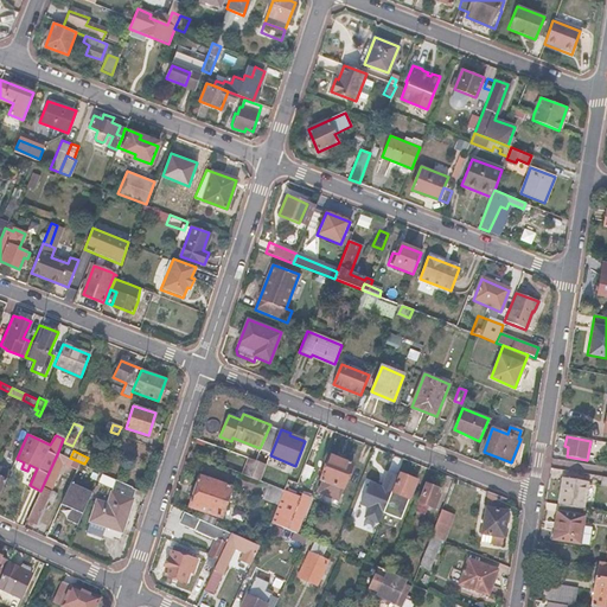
[(70,458),(58,452),(40,491),(27,519),(36,524),(63,464),(71,468),(76,460),(70,458)]
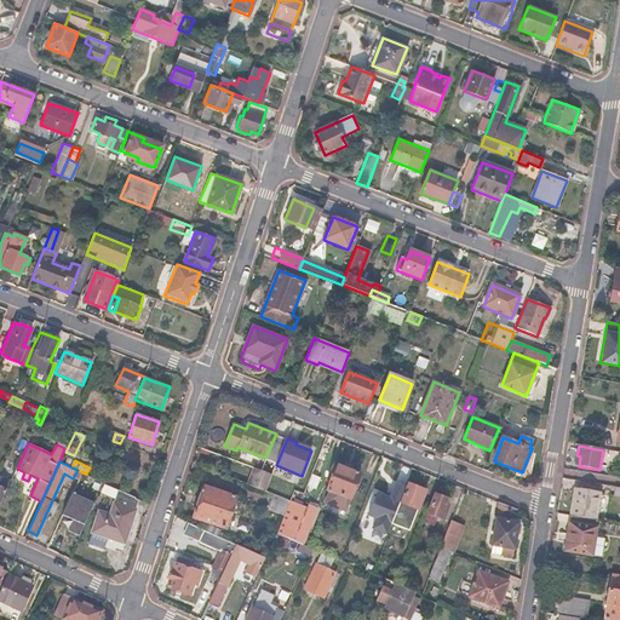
[(360,475),(338,465),(326,491),(331,492),(325,504),(344,511),(360,475)]
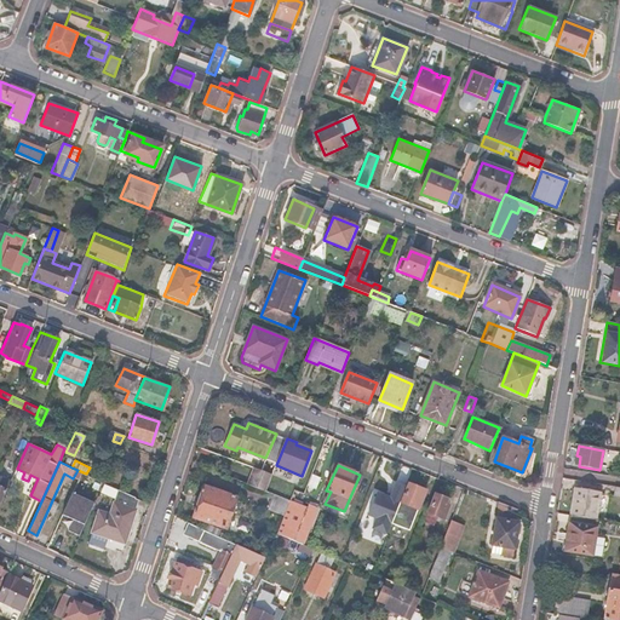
[(267,492),(273,475),(254,468),(248,484),(267,492)]
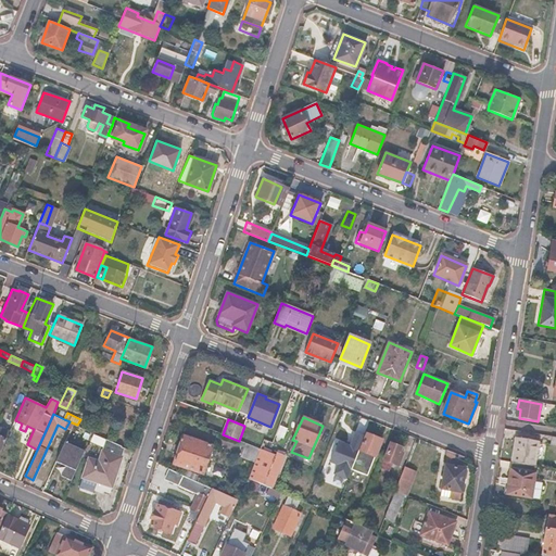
[(338,441),(330,462),(350,470),(364,436),(355,432),(350,446),(338,441)]
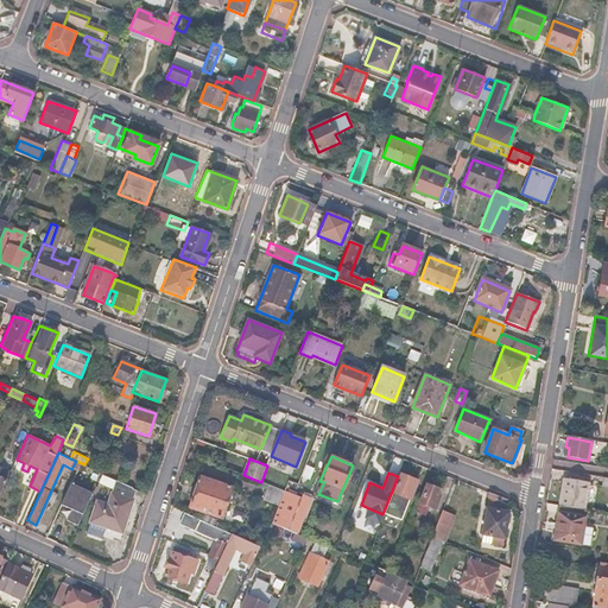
[(418,482),(401,475),(394,493),(411,500),(418,482)]
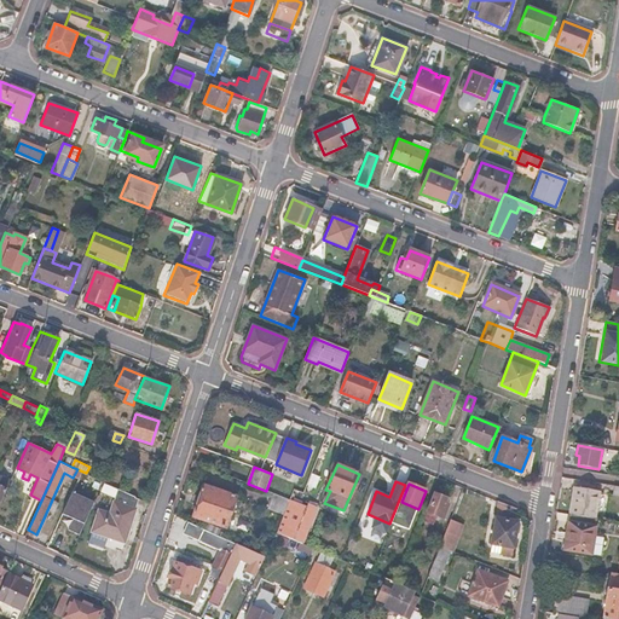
[(237,496),(203,485),(192,516),(226,526),(237,496)]
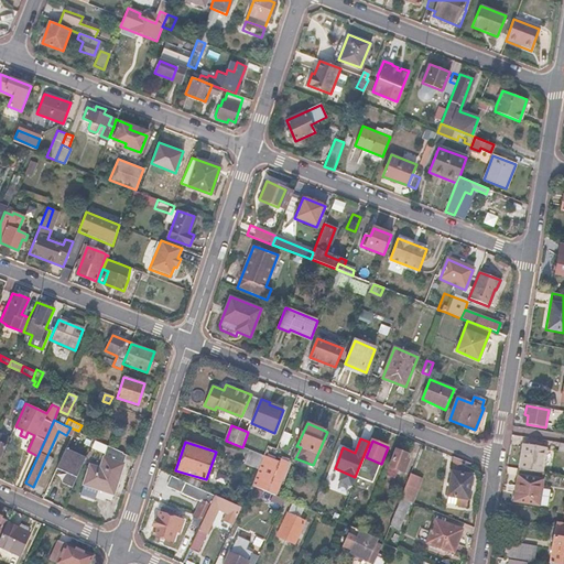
[(546,448),(523,444),(519,469),(541,474),(546,448)]
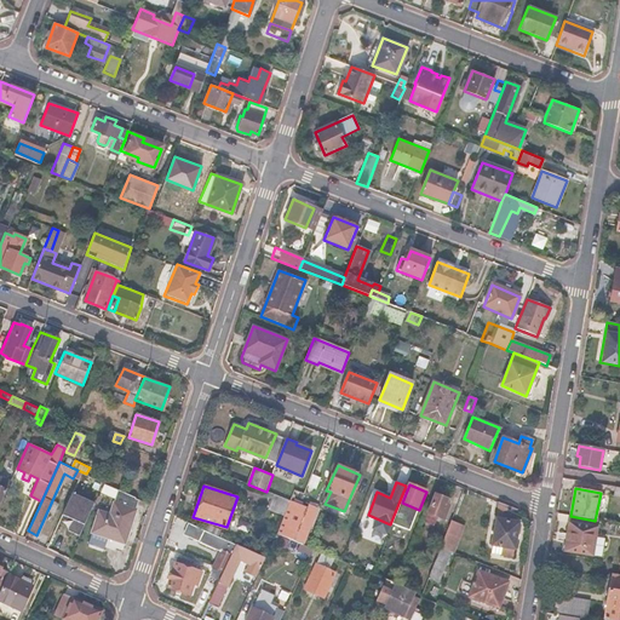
[(110,515),(98,511),(91,533),(124,545),(136,510),(131,509),(136,498),(118,489),(110,515)]
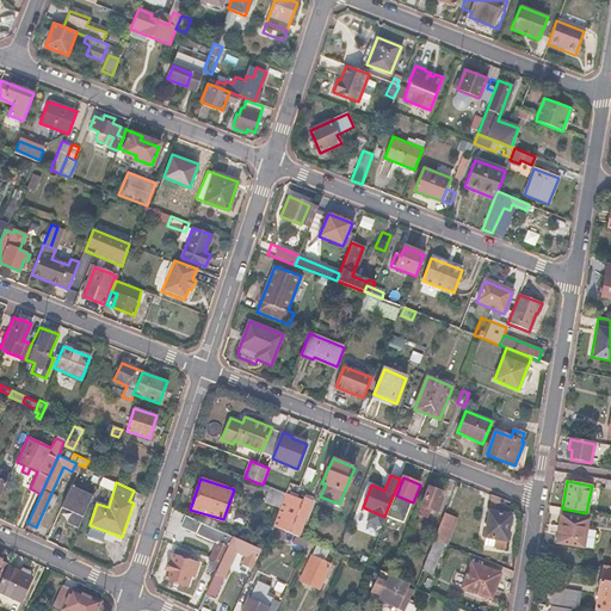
[(93,495),(71,486),(61,507),(72,512),(67,523),(78,528),(93,495)]
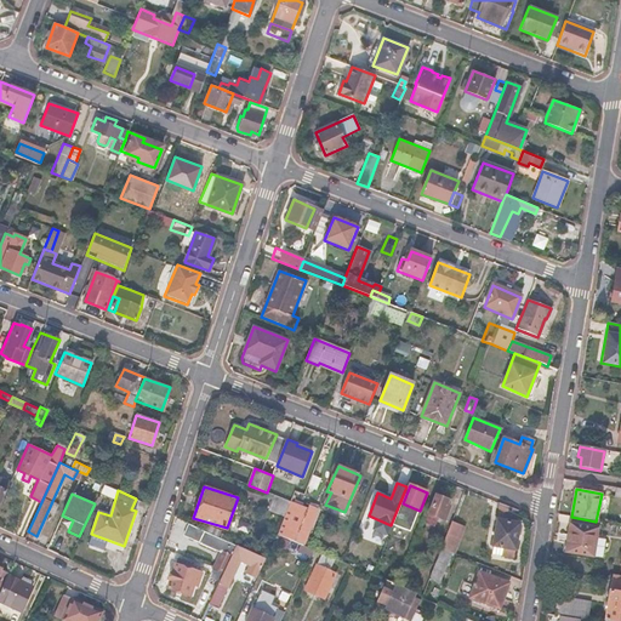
[(290,501),(273,495),(268,507),(284,514),(290,501)]
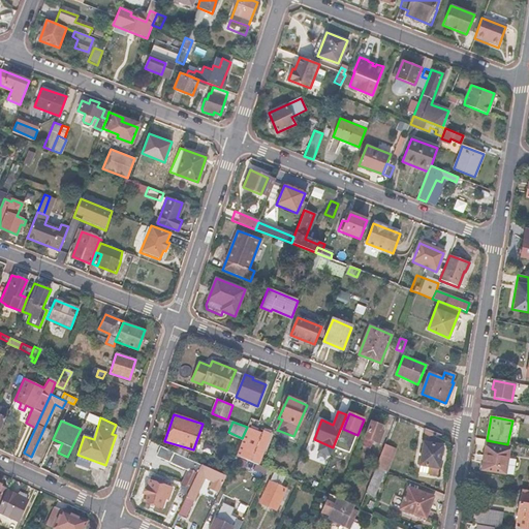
[(385,428),(372,422),(365,438),(378,443),(385,428)]
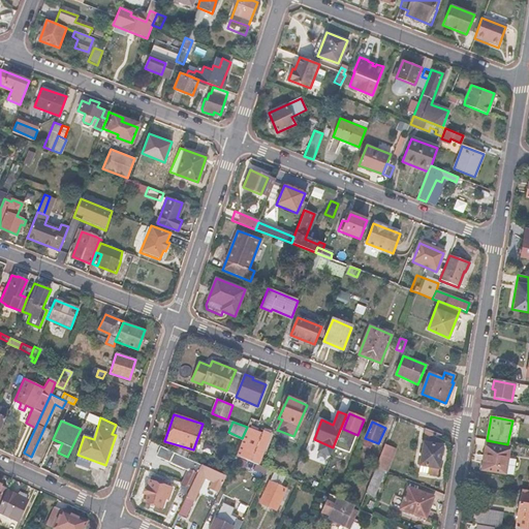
[(247,427),(242,438),(235,454),(257,464),(271,433),(262,430),(261,432),(247,426),(247,427)]
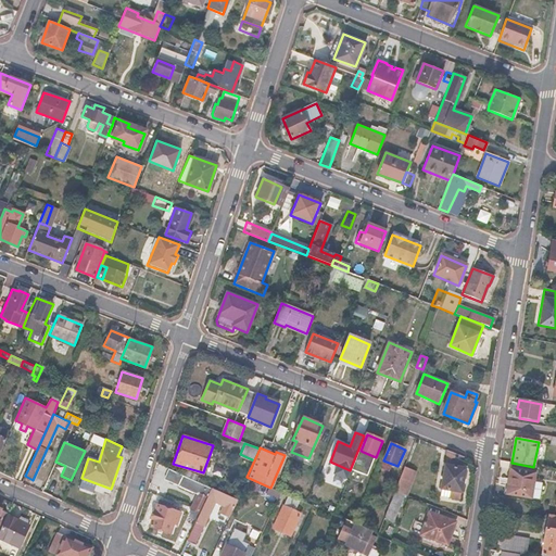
[(463,457),(447,451),(440,495),(460,498),(465,468),(462,467),(463,457)]
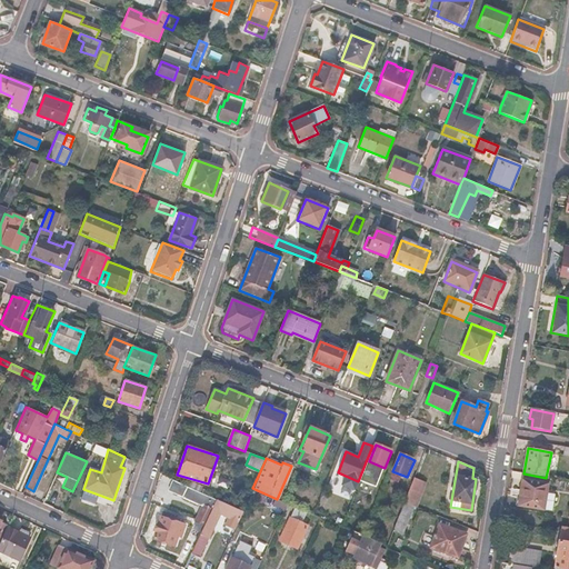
[(546,478),(523,473),(518,506),(543,511),(547,486),(545,485),(546,478)]
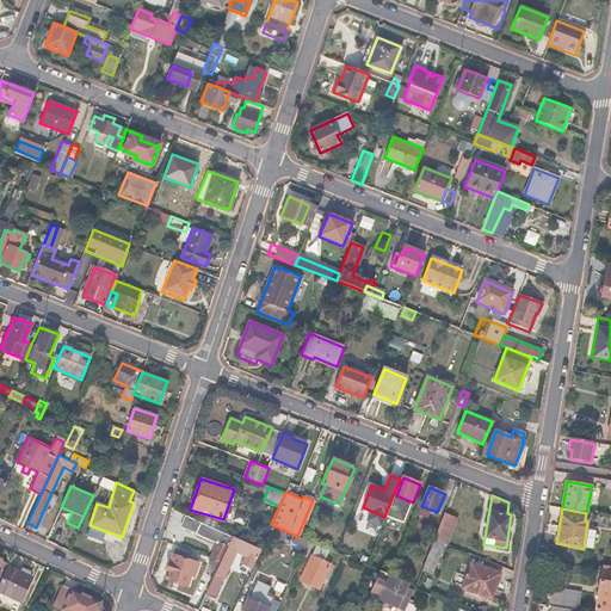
[(452,516),(445,512),(434,538),(444,543),(450,529),(448,528),(452,516)]
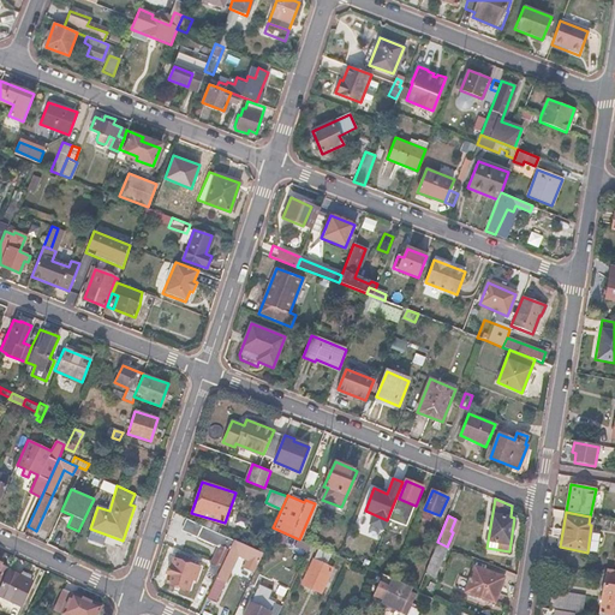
[(234,539),(187,517),(181,529),(219,545),(212,561),(221,566),(234,539)]
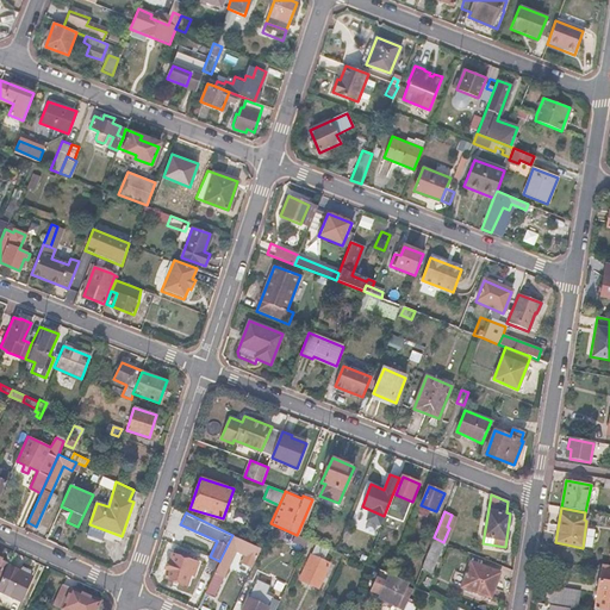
[(297,535),(271,523),(265,537),(275,542),(279,536),(304,547),(307,539),(297,535)]
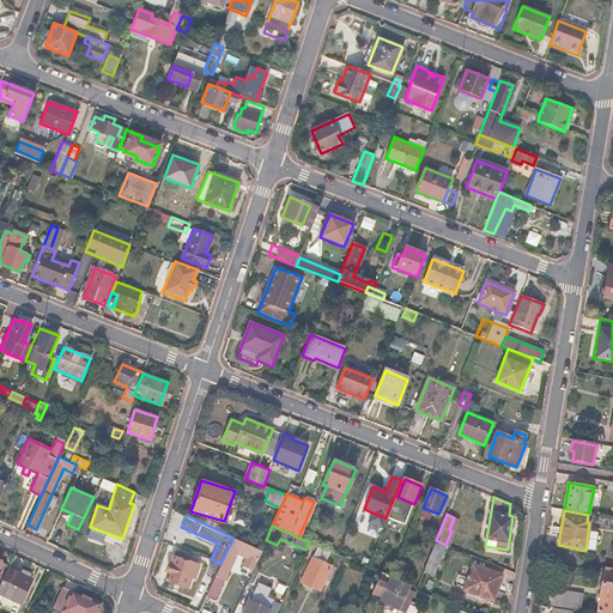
[(261,551),(234,538),(220,564),(216,575),(224,578),(236,552),(256,562),(261,551)]
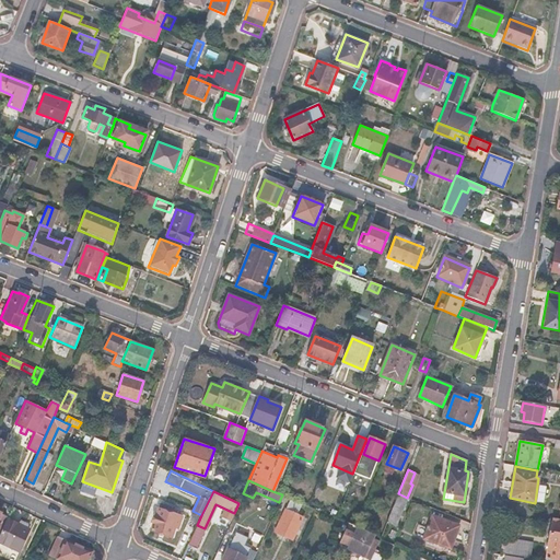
[(407,498),(398,493),(386,522),(396,526),(407,498)]
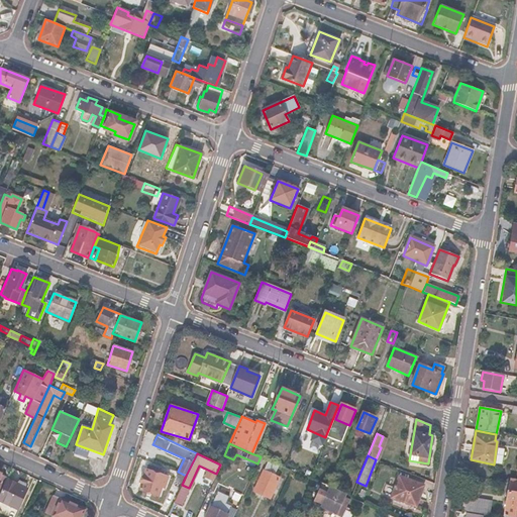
[(279,464),(268,459),(253,491),(270,499),(279,477),(275,475),(279,464)]
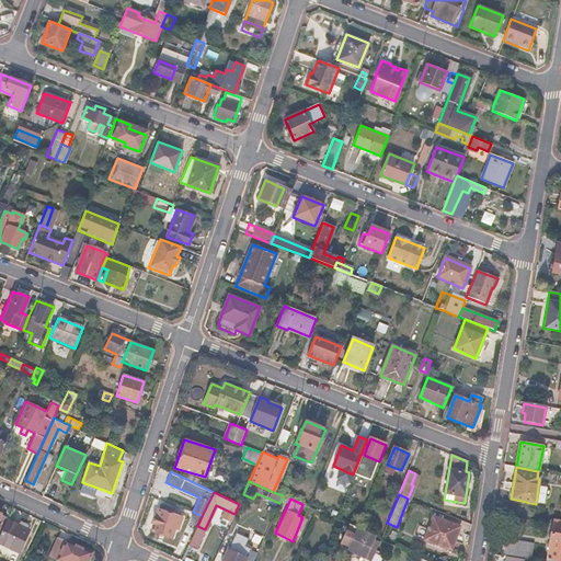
[(182,516),(159,508),(151,530),(178,539),(181,529),(178,528),(182,516)]
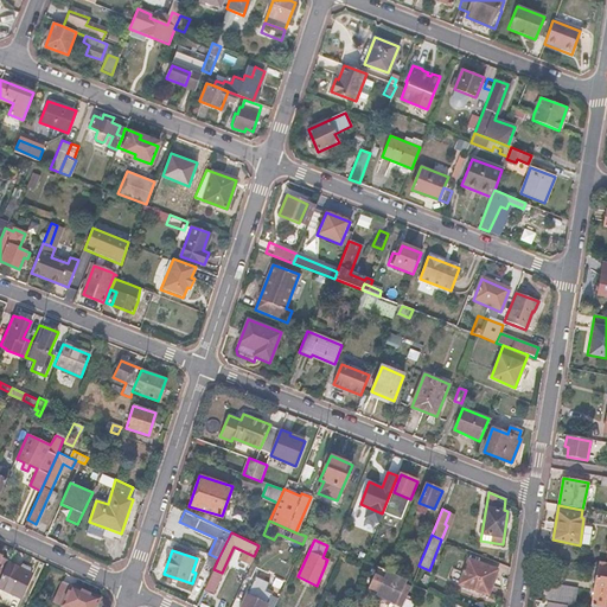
[(498,569),(470,558),(460,583),(489,594),(498,569)]
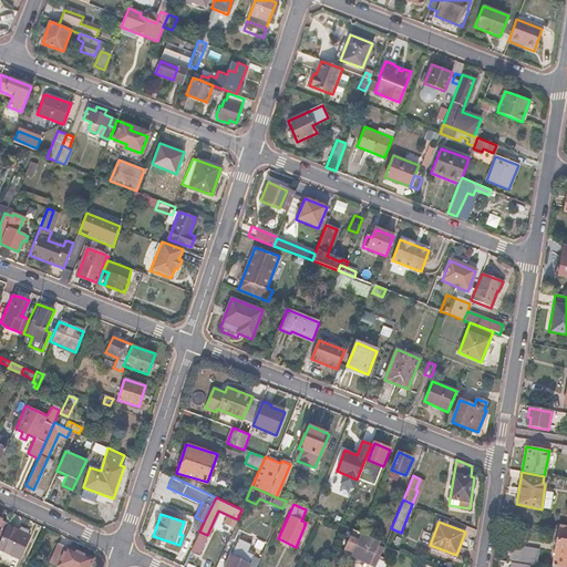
[(548,534),(557,535),(553,564),(566,566),(566,524),(558,523),(558,527),(549,526),(548,534)]
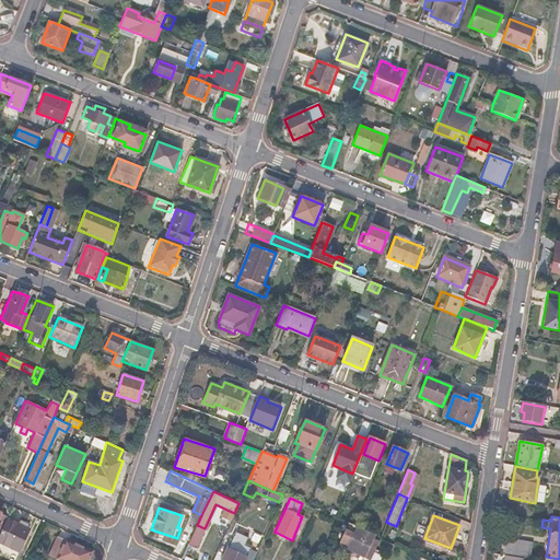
[(8,520),(0,534),(0,543),(19,551),(30,531),(26,528),(27,526),(21,523),(20,525),(8,520)]
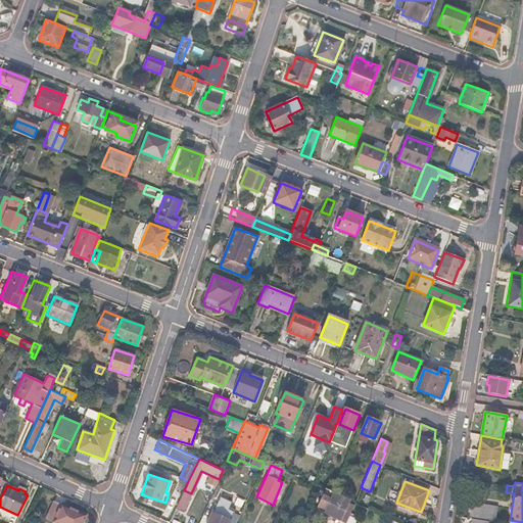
[(333,492),(324,488),(316,507),(345,522),(348,516),(352,507),(348,504),(349,502),(334,493),(333,492)]
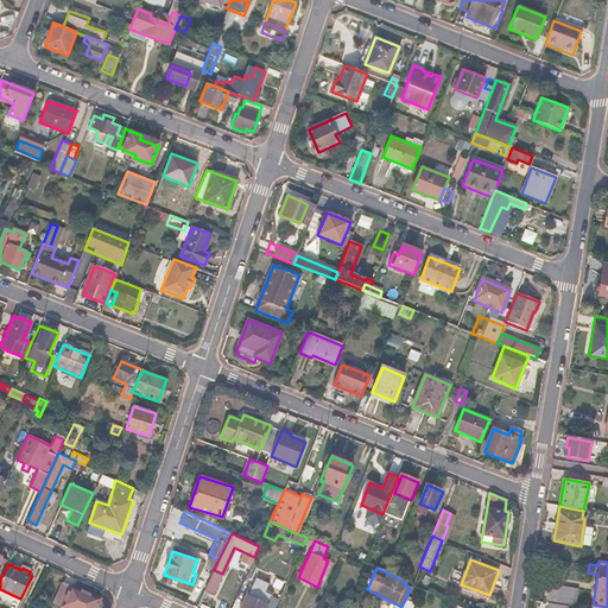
[(221,577),(211,574),(203,591),(213,595),(221,577)]
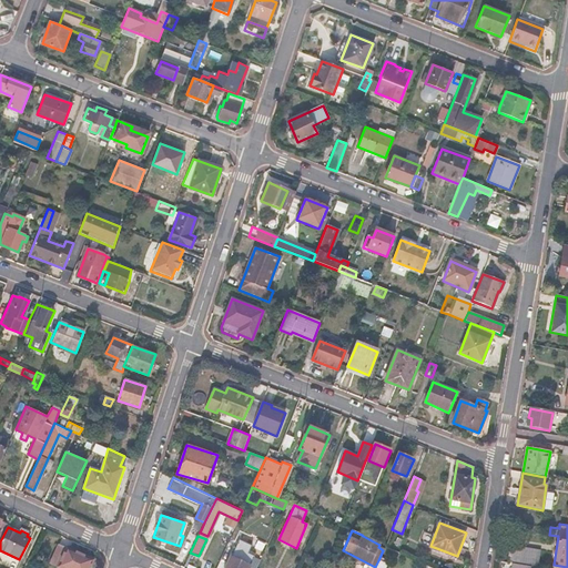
[(89,567),(93,560),(58,545),(49,564),(59,567),(89,567)]
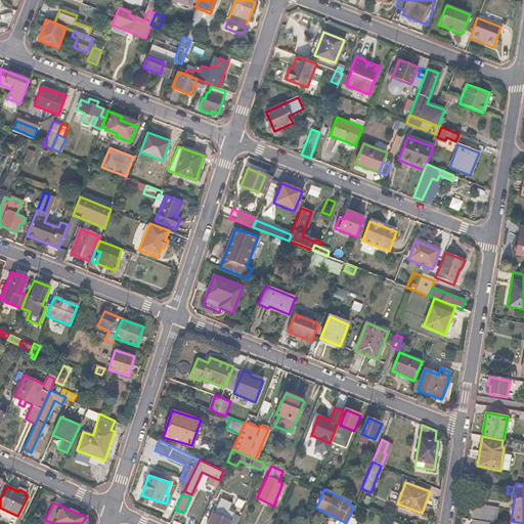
[(497,508),(470,504),(468,519),(495,523),(497,508)]
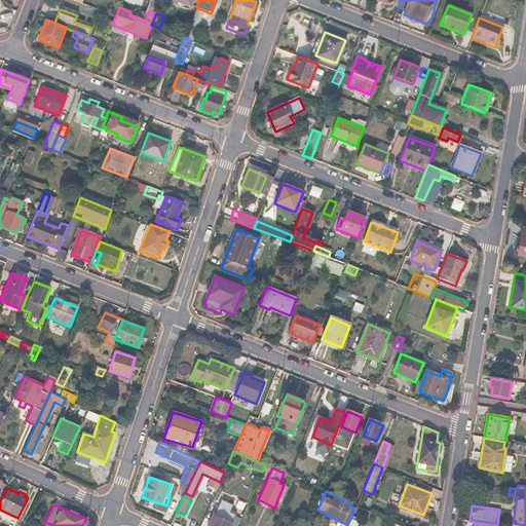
[(216,511),(226,516),(224,520),(231,523),(229,525),(236,525),(241,515),(230,510),(229,513),(215,506),(210,518),(213,519),(216,511)]
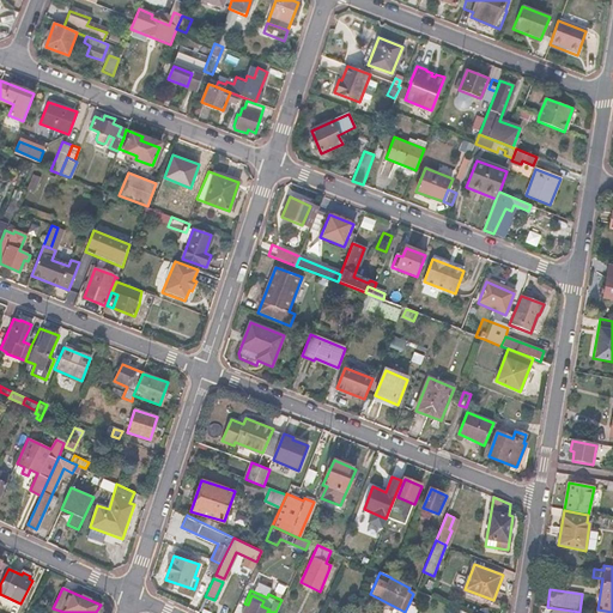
[(252,595),(248,605),(243,612),(267,612),(269,610),(261,606),(263,601),(252,595)]
